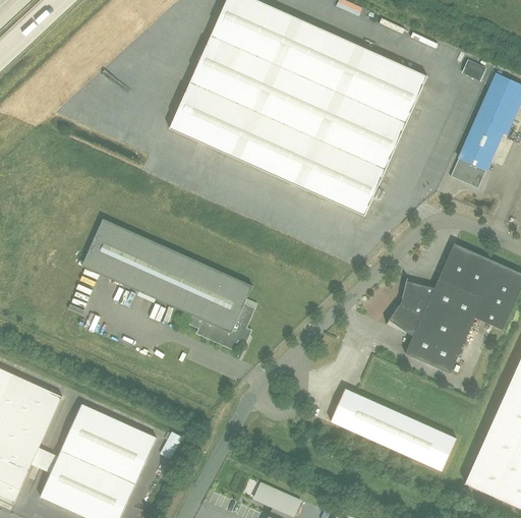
[(425,75),(251,0),(227,0),(171,127),(366,212),(425,75)]
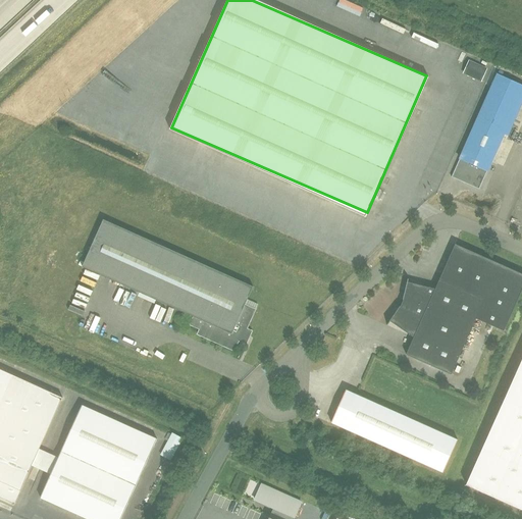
[(461,70),(479,78),(485,64),(466,56),(461,70)]
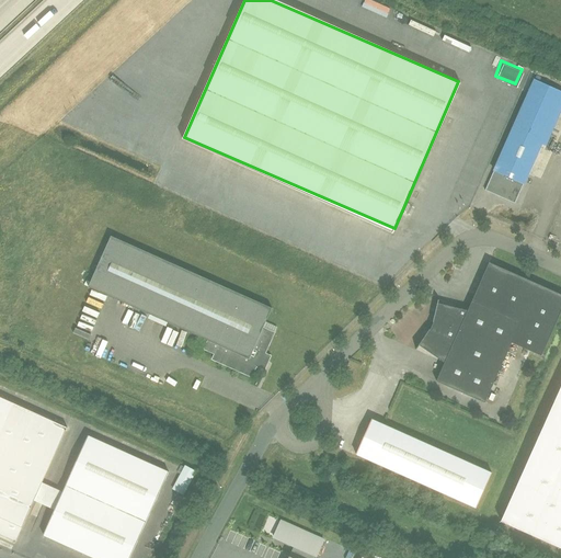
[(484,188),(515,202),(560,101),(560,90),(535,79),(484,188)]
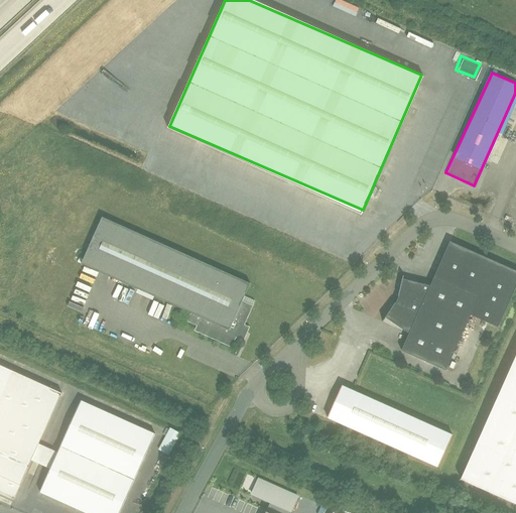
[(242,282),(104,220),(85,261),(192,309),(188,317),(197,322),(195,327),(232,343),(237,334),(245,337),(251,324),(243,321),(252,302),(237,295),(242,282)]
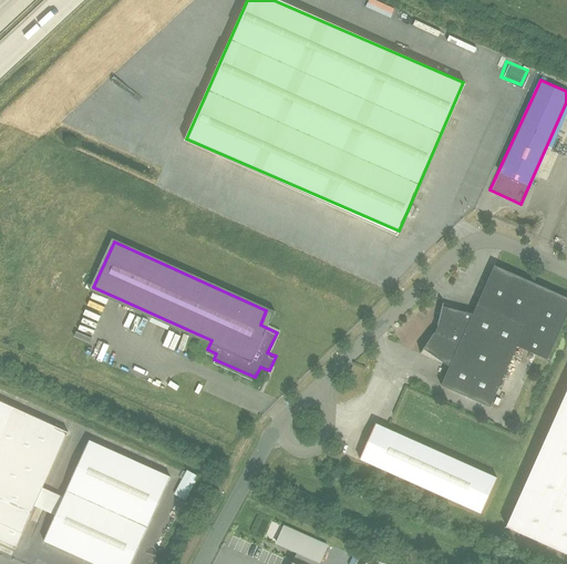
[(419,348),(445,365),(437,381),(488,404),(515,344),(546,357),(566,307),(566,296),(491,263),(470,311),(440,304),(434,327),(419,348)]
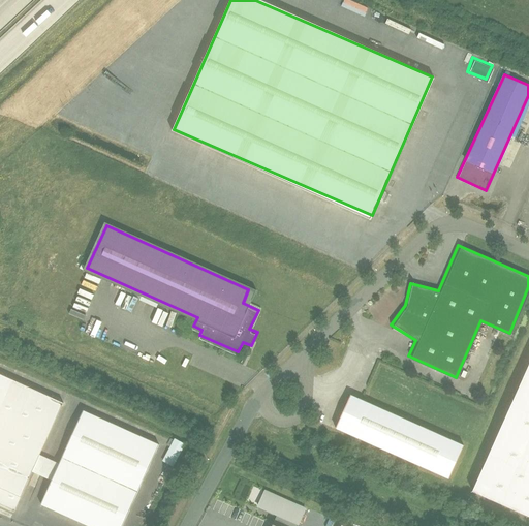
[(528,349),(466,489),(528,517),(528,349)]
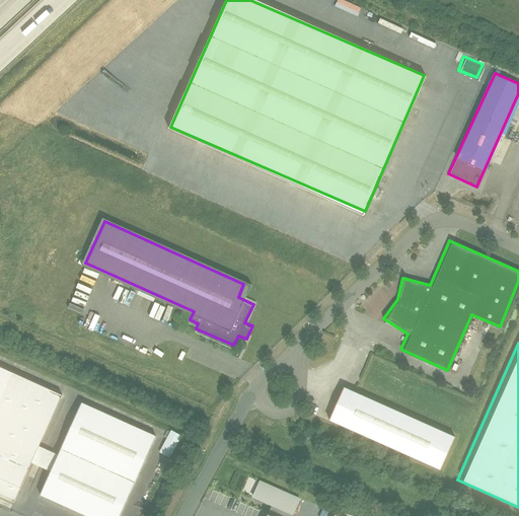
[(62,391),(0,362),(0,491),(13,497),(31,458),(39,442),(62,391)]
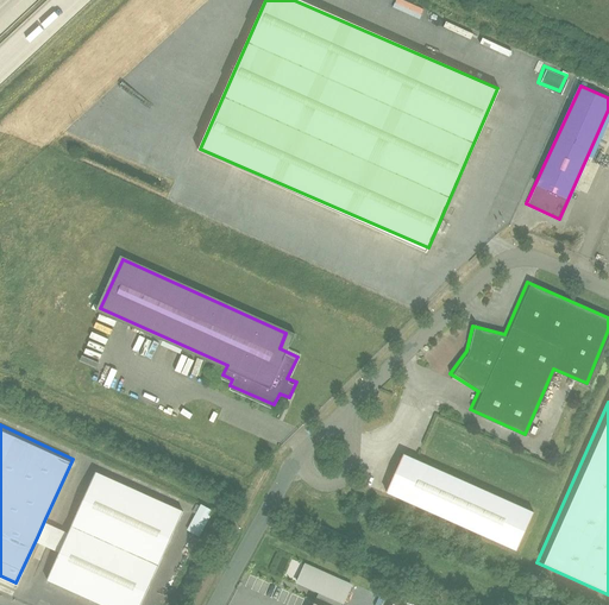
[(533,511),(399,453),(382,491),(516,550),(533,511)]
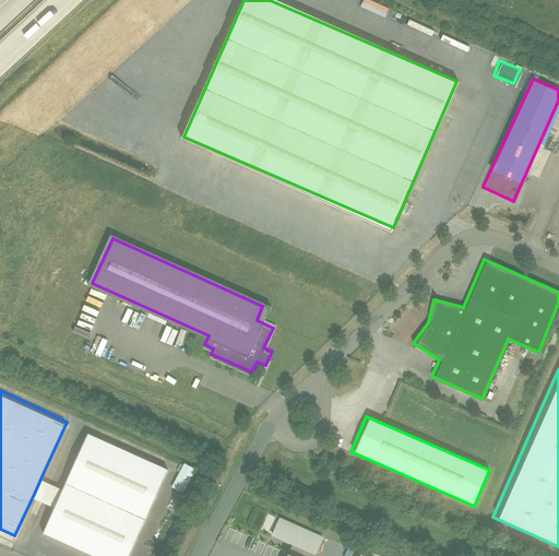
[(126,555),(168,465),(90,429),(63,486),(55,504),(44,529),(103,555),(126,555)]
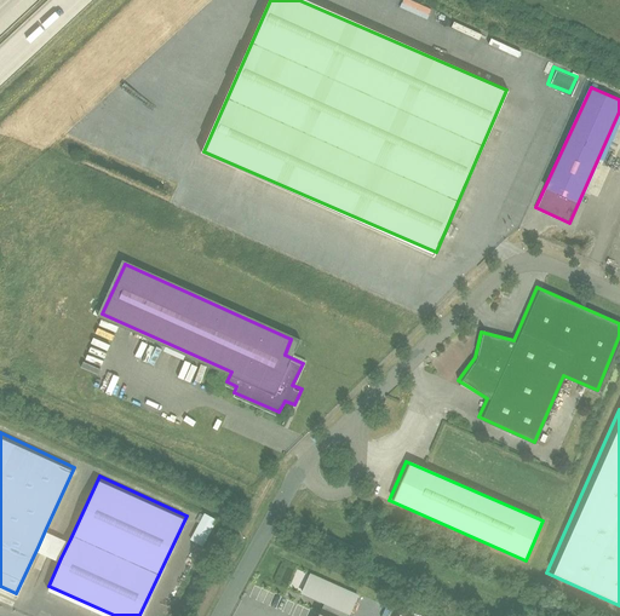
[(202,542),(214,516),(201,510),(189,536),(202,542)]
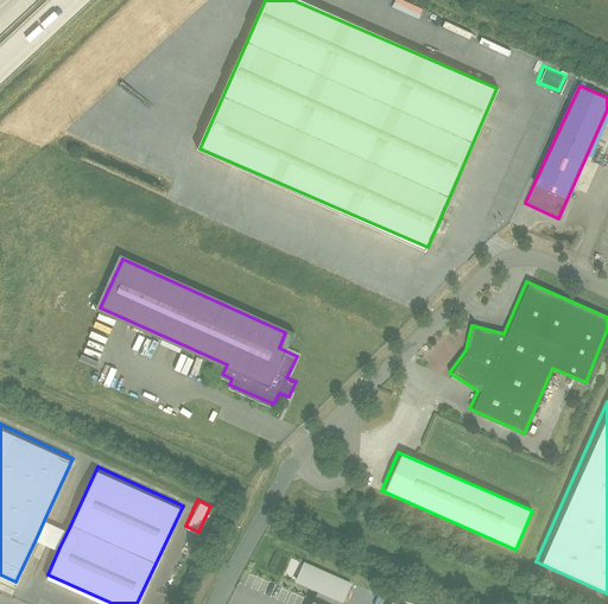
[(69,528),(45,517),(37,536),(59,547),(69,528)]
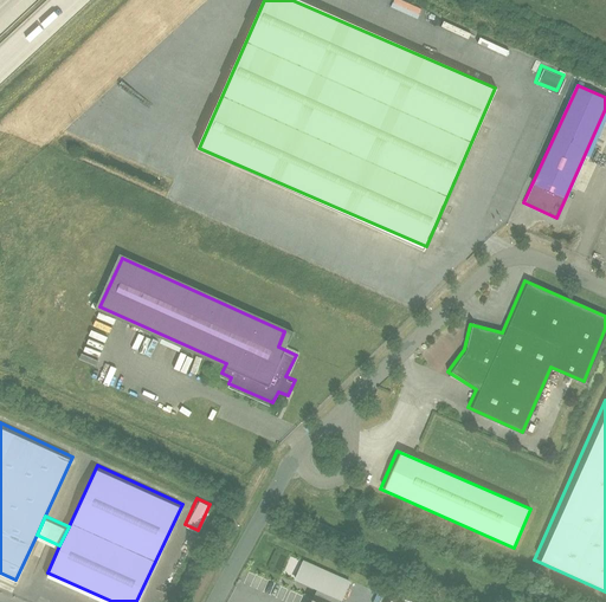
[(303,558),(294,577),(341,599),(349,580),(303,558)]
